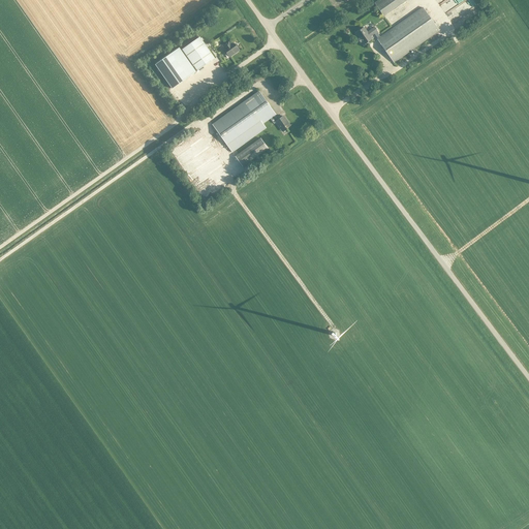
[(378,0),(375,3),(384,17),(406,0),(378,0)]
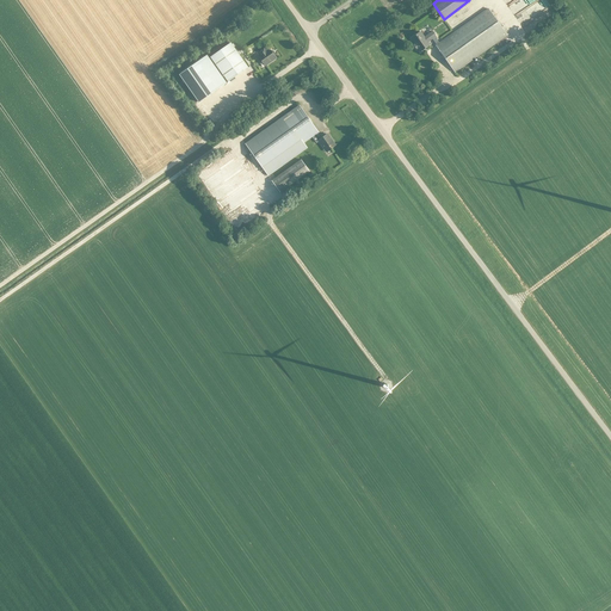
[(507,36),(488,8),(439,43),(437,45),(436,45),(455,73),(477,57),(479,56),(507,36)]
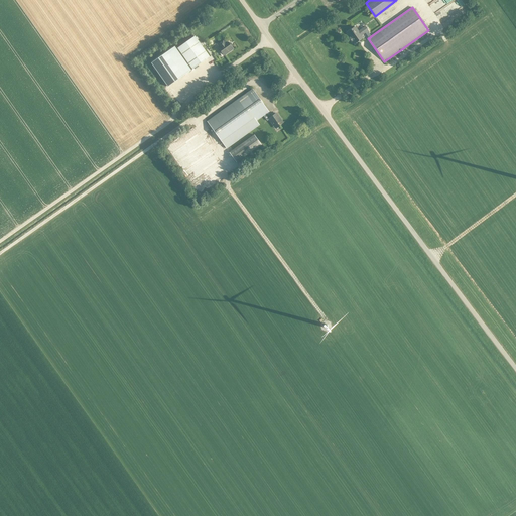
[(369,38),(371,36),(368,31),(368,30),(365,26),(359,31),(356,27),(353,29),(352,28),(350,30),(351,30),(348,32),(351,37),(350,37),(353,41),(355,43),(363,37),(361,35),(365,33),(369,38)]
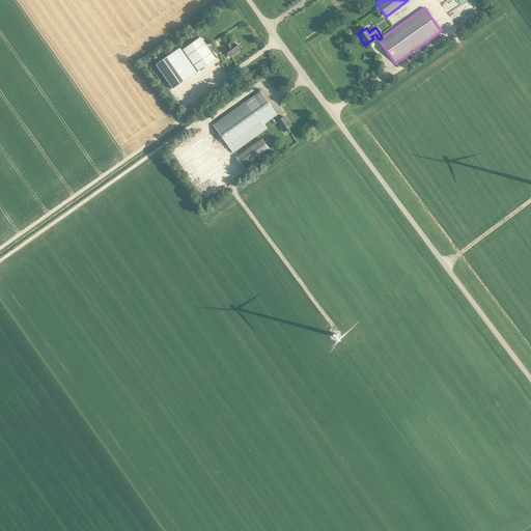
[(156,65),(161,72),(172,89),(215,59),(200,37),(184,50),(194,65),(193,66),(179,48),(156,65)]
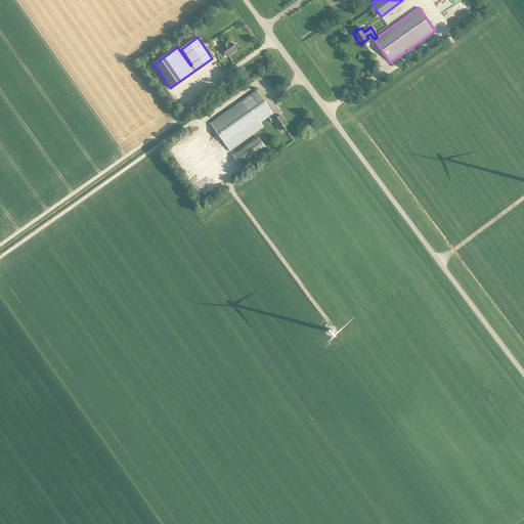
[(230,45),(227,40),(220,44),(222,47),(221,48),(227,56),(236,50),(235,47),(235,46),(234,44),(233,44),(232,44),(232,43),(230,45)]
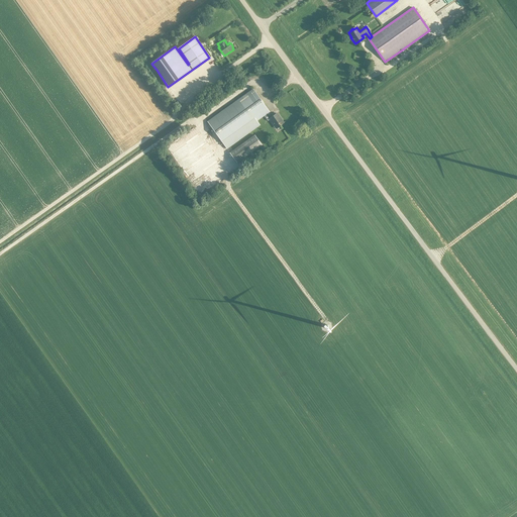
[(265,116),(269,113),(270,112),(253,89),(207,122),(224,144),(227,148),(261,125),(257,121),(265,116)]
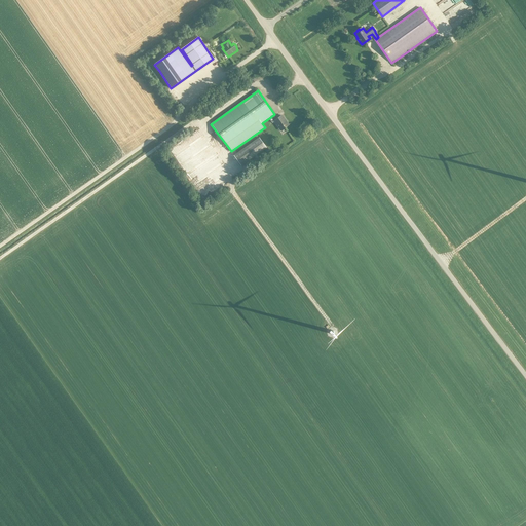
[(275,118),(273,115),(269,118),(272,123),(274,122),(280,130),(289,124),(282,115),(278,118),(277,117),(275,118)]
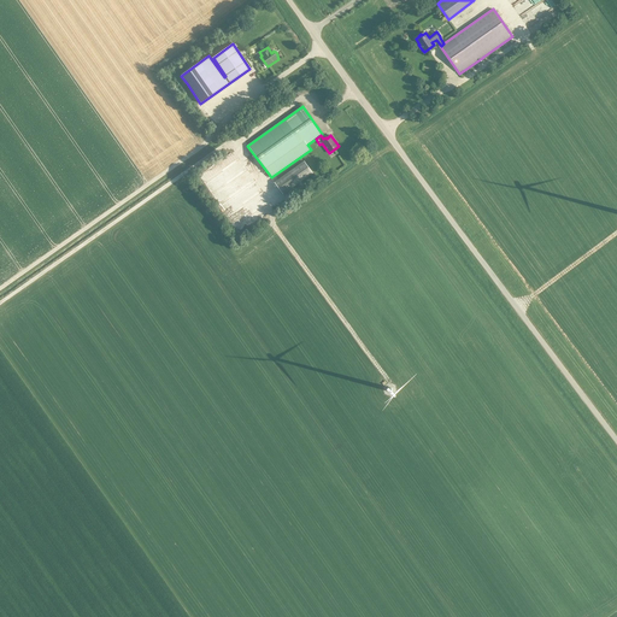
[(219,168),(216,162),(200,172),(204,177),(219,168)]
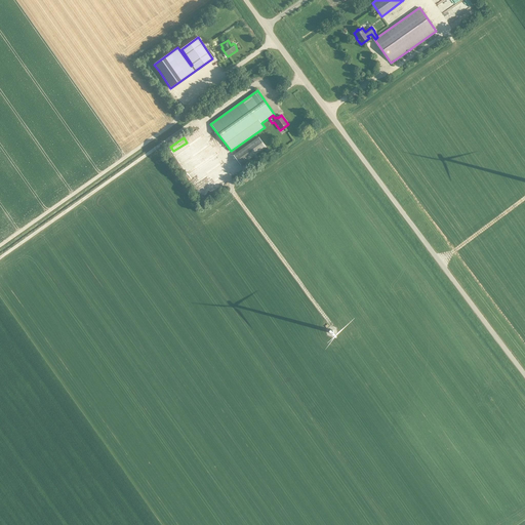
[(258,137),(233,155),(240,165),(266,148),(258,137)]
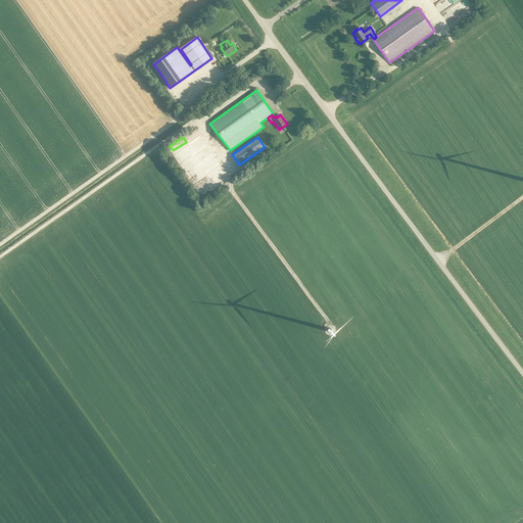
[(176,161),(187,155),(185,150),(173,156),(176,161)]
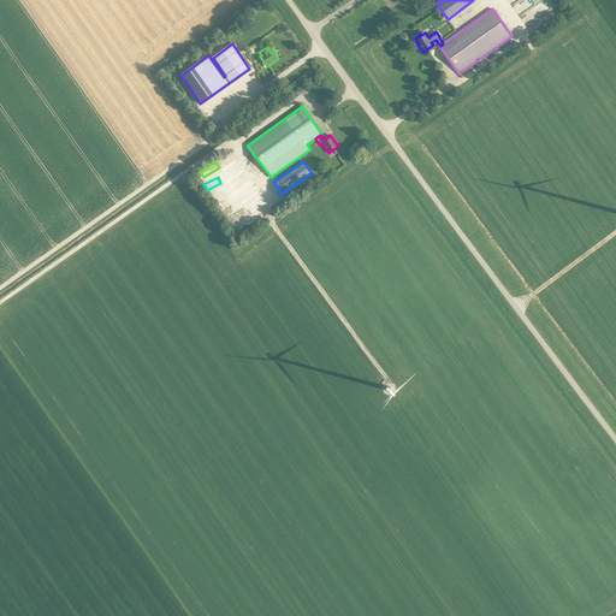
[(238,211),(227,217),(231,223),(242,217),(238,211)]
